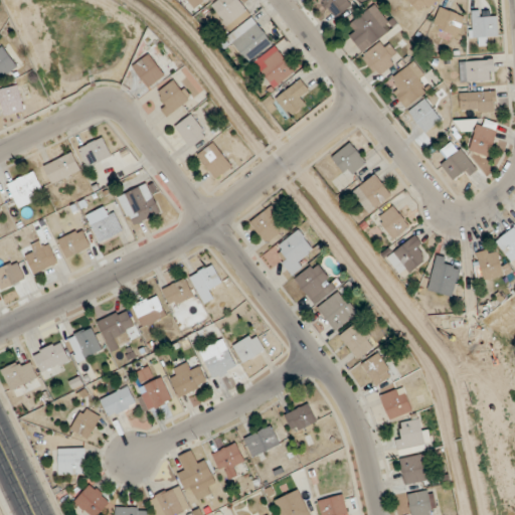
[(187,0),(196,11),(209,0),(187,0)]
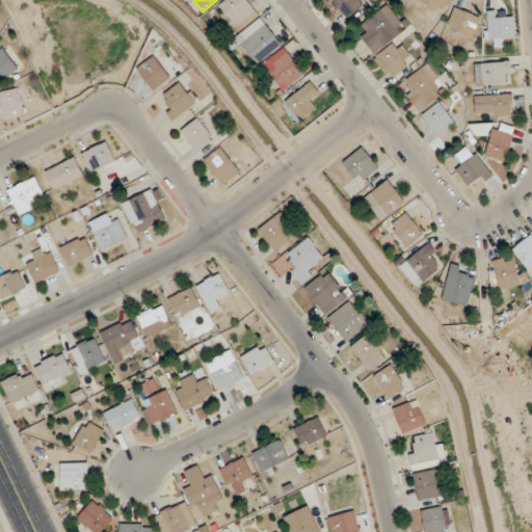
[(236,31),(233,33),(255,64),(281,47),(247,0),(223,0),(218,5),(236,31)]
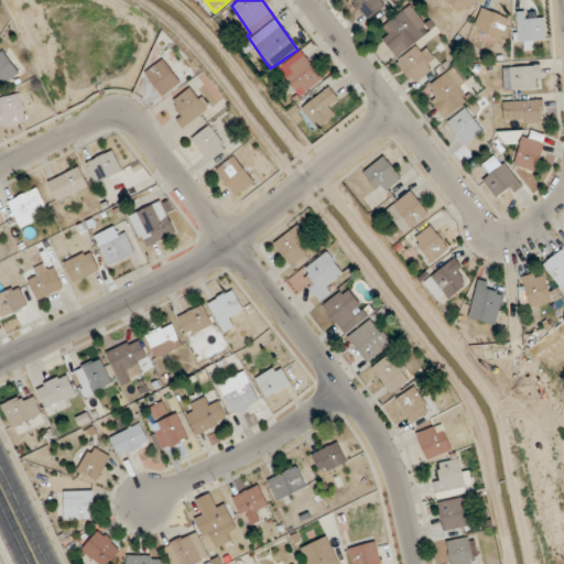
[(349,0),(369,20),(386,4),(380,0),(349,0)]
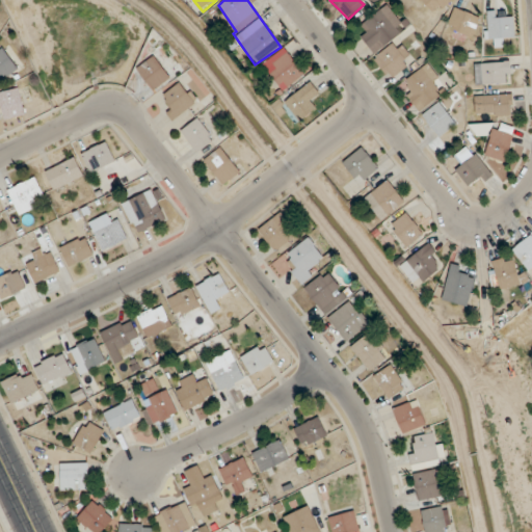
[(421,0),(436,15),(451,0),(421,0)]
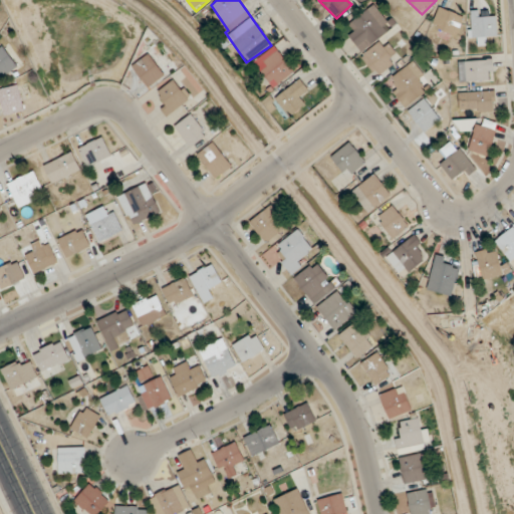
[(348,23),(354,30),(348,36),(361,52),(392,27),(372,3),(348,23)]
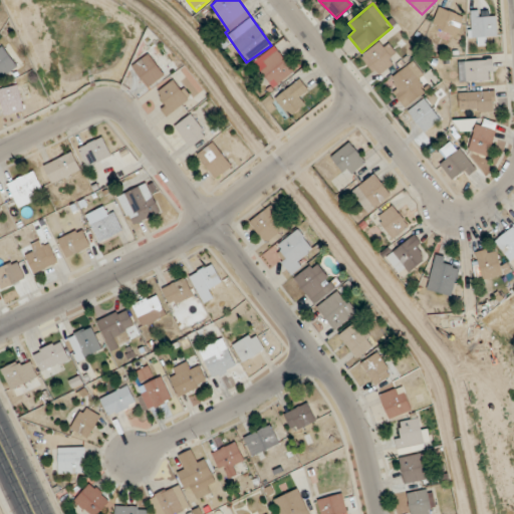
[(464,18),(440,6),(432,24),(455,35),(464,18)]
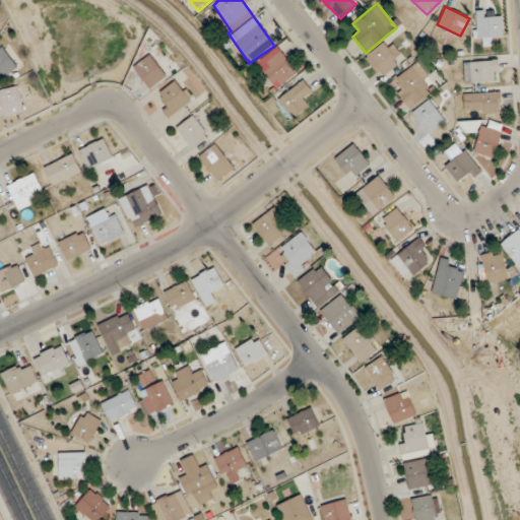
[(484,17),(483,10),(473,11),(475,39),(481,38),(481,46),(493,45),(493,38),(503,37),(501,16),(484,17)]
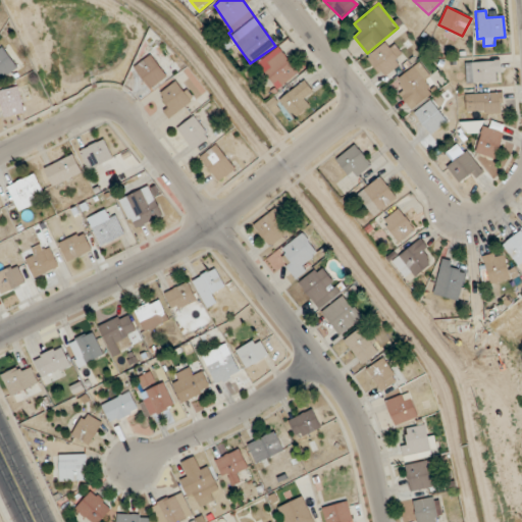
[(406,58),(388,40),(366,59),(383,77),(406,58)]
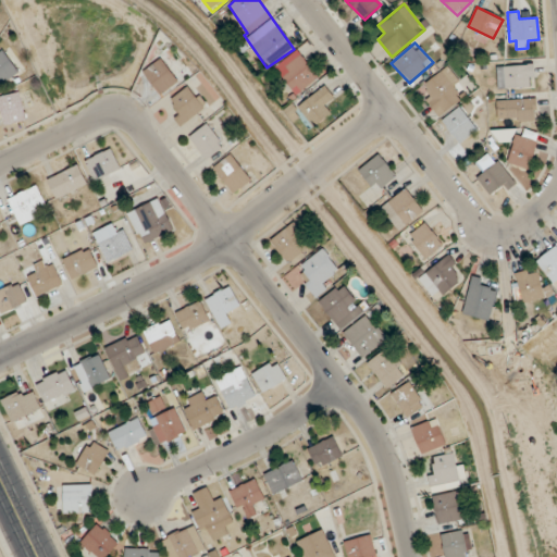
[(279,74),(299,95),(319,75),(298,56),(279,74)]
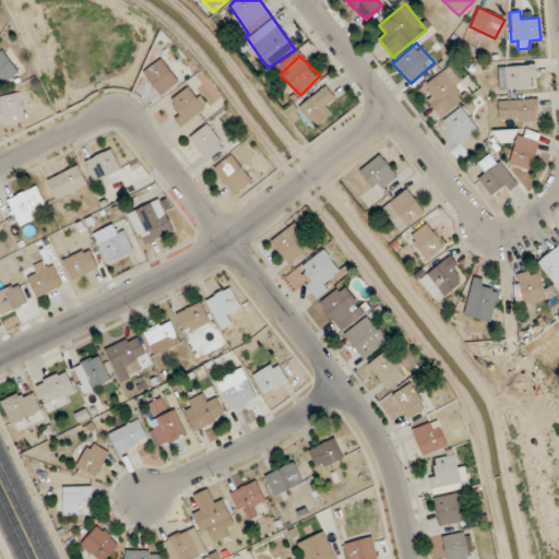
[(162,95),(179,81),(161,58),(143,72),(162,95)]
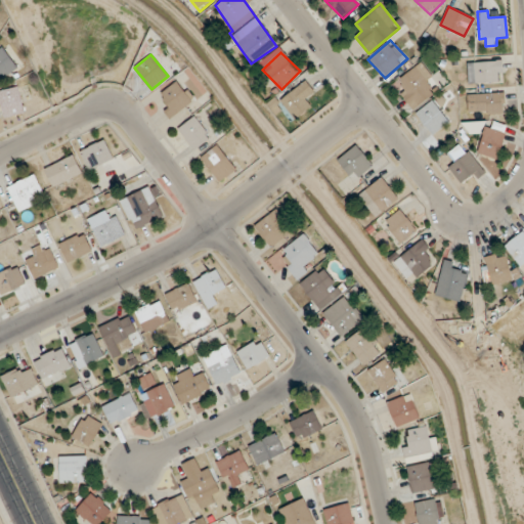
[(503,82),(503,61),(473,61),(473,82),(503,82)]
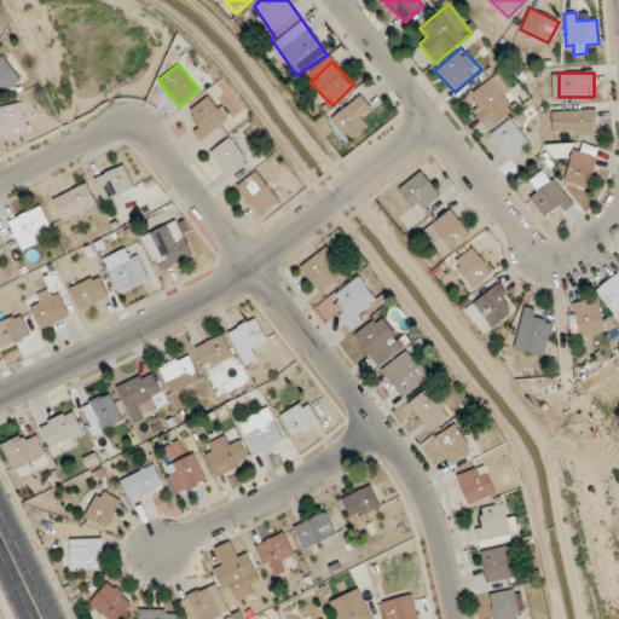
[(512,93),(498,75),(466,97),(489,128),(513,111),(503,98),(512,93)]
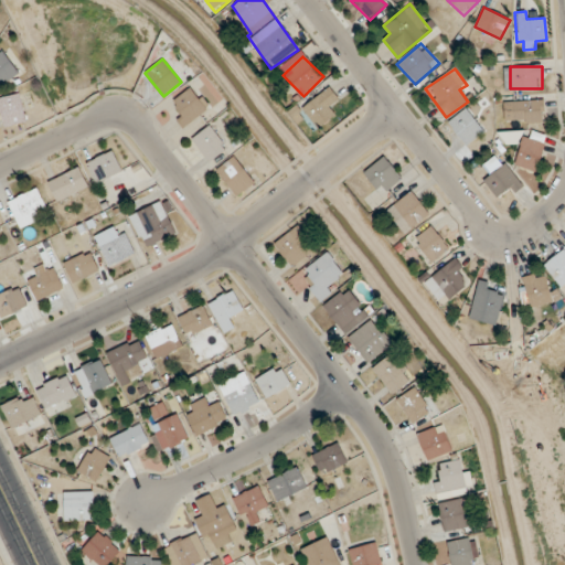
[(336,115),(329,106),(338,98),(329,86),(301,107),(318,129),(336,115)]
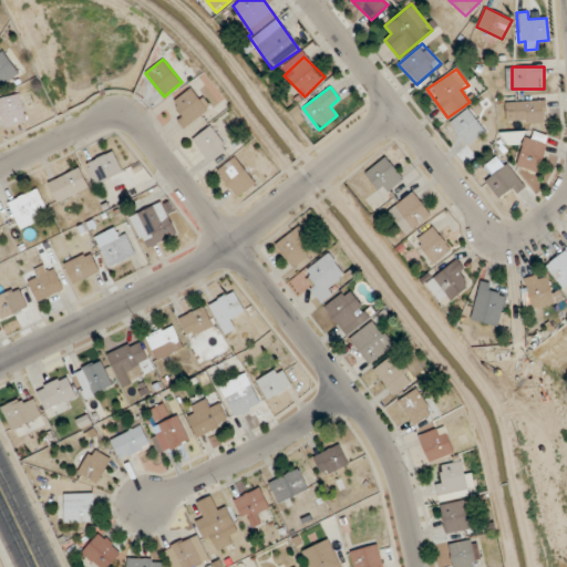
[(208,111),(192,88),(173,101),(179,110),(174,114),(184,129),(208,111)]
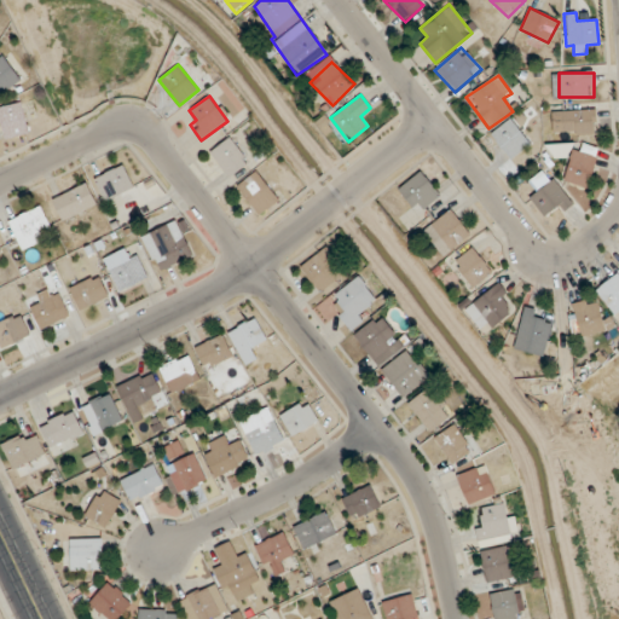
[(1,105),(1,136),(24,136),(24,105),(1,105)]
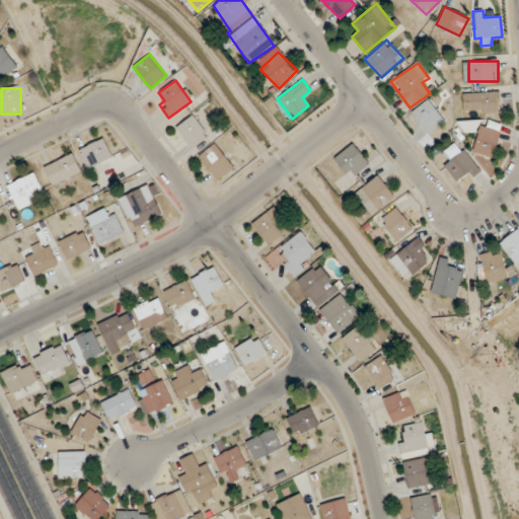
[(500,93),(463,93),(463,112),(500,112),(500,93)]
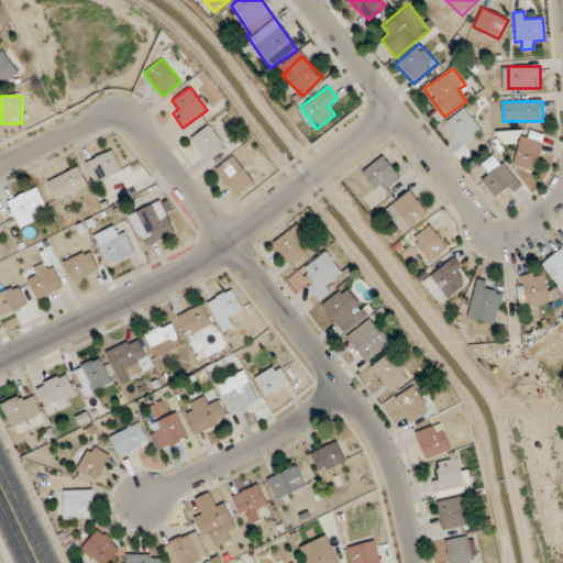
[(446,122),(464,145),(483,131),(464,108),(446,122)]
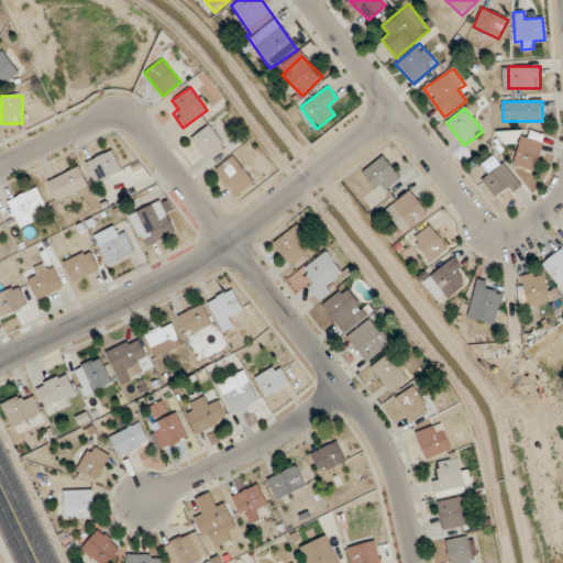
[(190,139),(210,162),(227,147),(208,124),(190,139)]
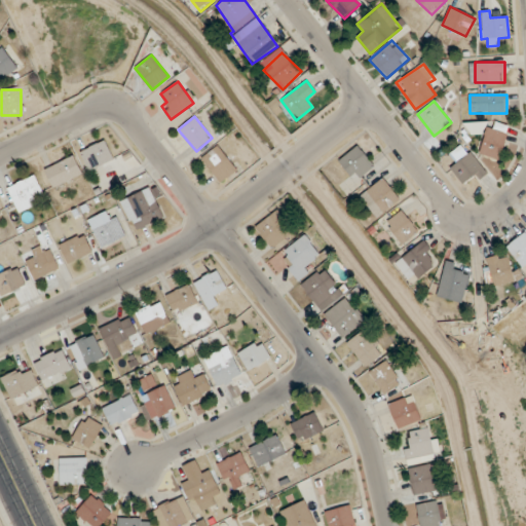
[(498,159),(509,127),(489,121),(479,153),(498,159)]
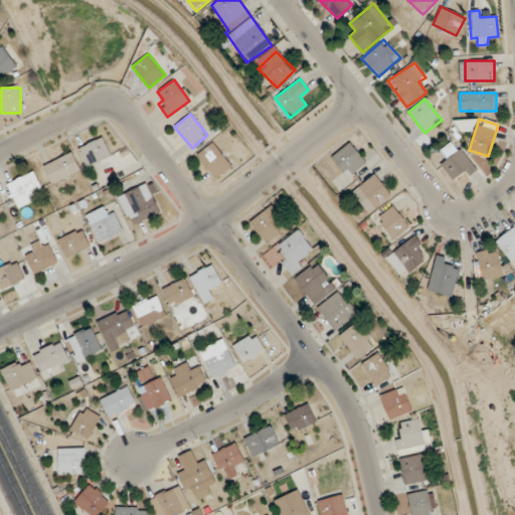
[(78,148),(87,167),(112,156),(103,137),(78,148)]
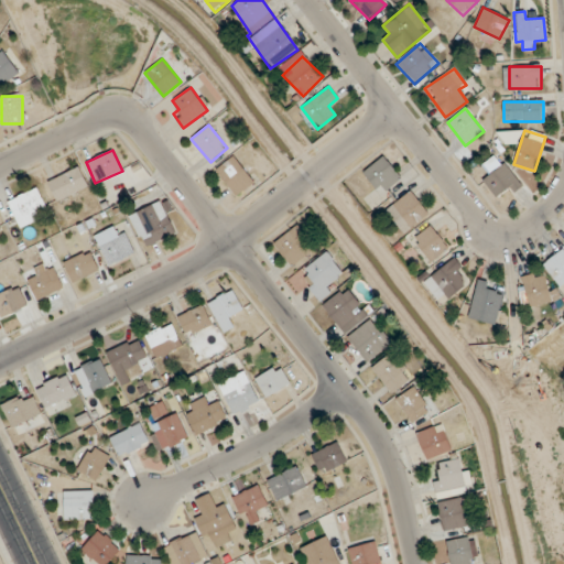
[(255,183),(234,155),(215,169),(236,196),(255,183)]
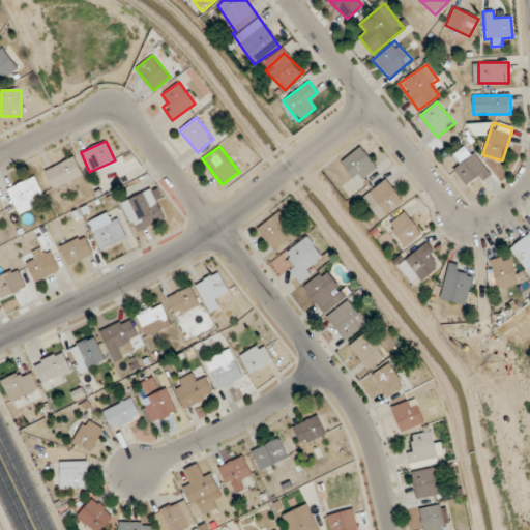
[(340,186),(348,196),(379,170),(360,147),(341,163),(352,177),(340,186)]
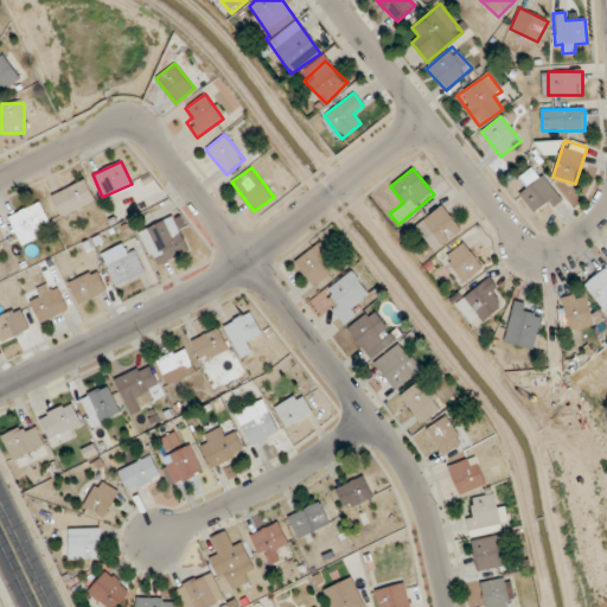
[(519,195),(534,212),(544,203),(550,209),(562,199),(542,176),(519,195)]
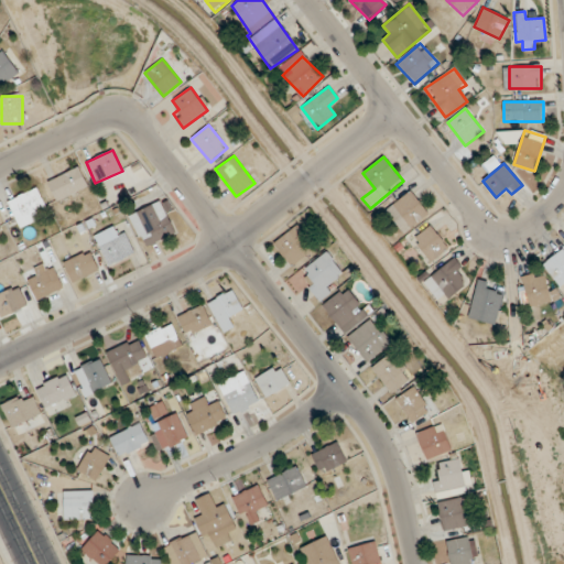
[(47,182),(57,202),(88,186),(78,166),(47,182)]
